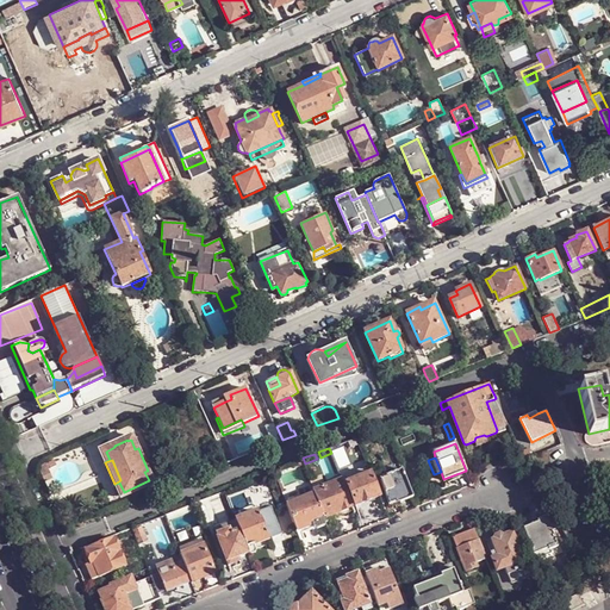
[(379,477),(390,504),(411,496),(400,468),(379,477)]
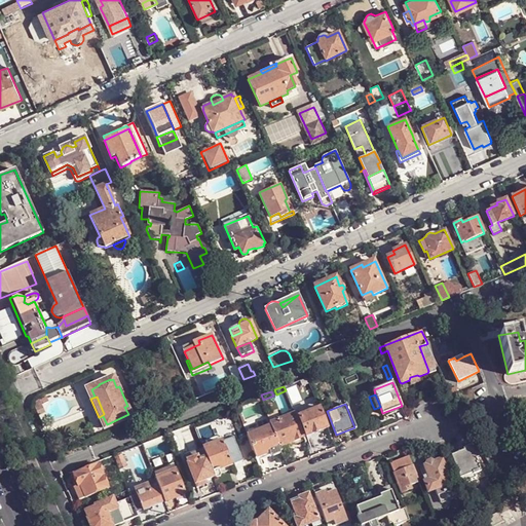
[(306,435),(327,427),(320,407),(298,415),(306,435)]
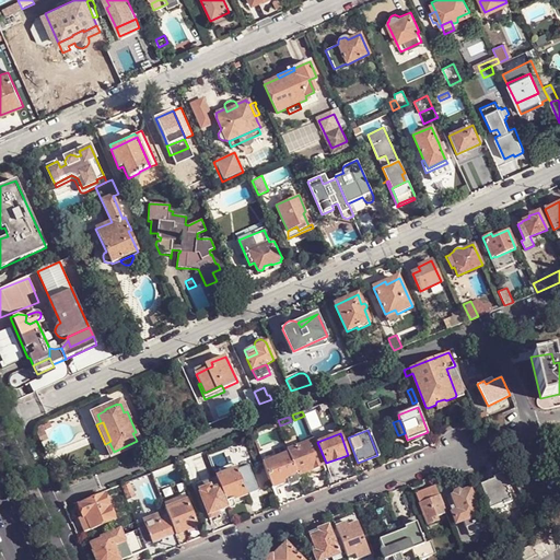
[(323,465),(313,441),(294,447),(295,450),(289,453),(298,475),(323,465)]
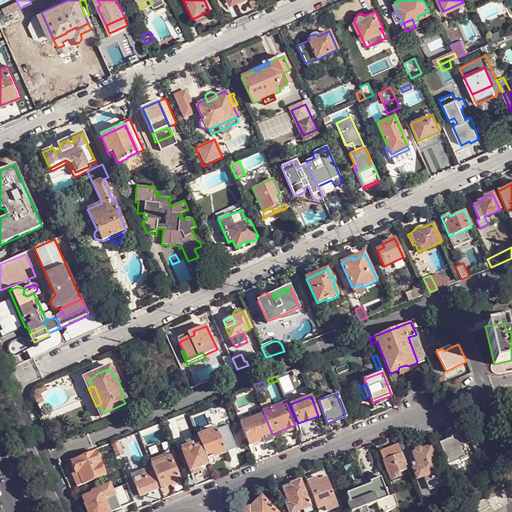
[(241,423),(249,444),(252,443),(262,439),(263,443),(274,438),(272,434),(264,414),(264,413),(241,423)]
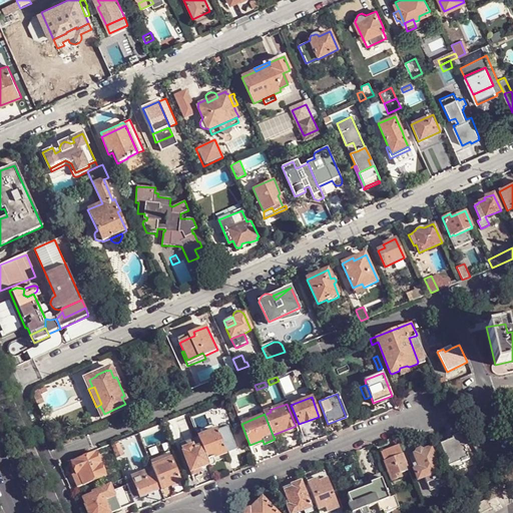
[(227,425),(197,437),(201,445),(208,465),(211,465),(214,464),(215,462),(213,457),(236,448),(227,425)]
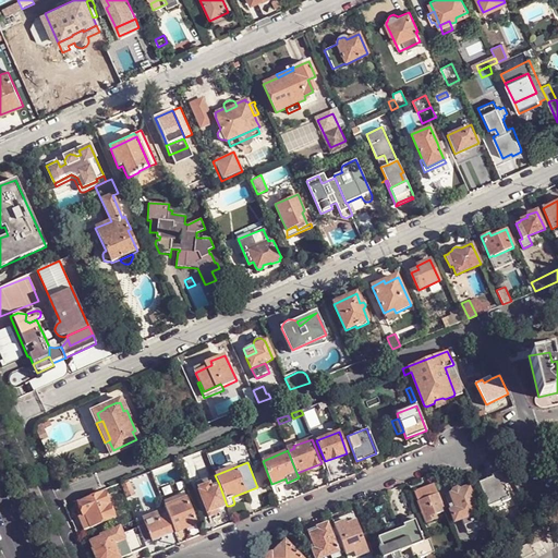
[(480,484),(489,508),(502,502),(502,504),(511,500),(506,487),(509,486),(504,472),(502,473),(501,472),(493,475),(494,476),(493,477),(493,478),(480,484)]
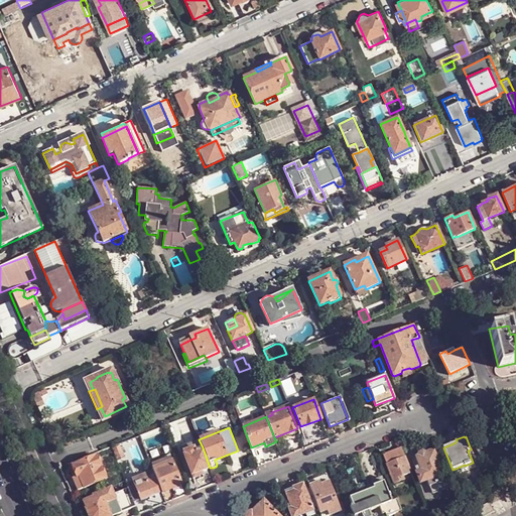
[(199,439),(181,446),(184,455),(203,447),(199,439)]
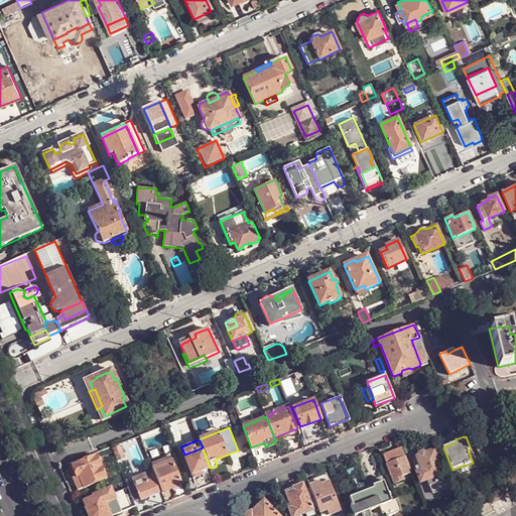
[(113,446),(118,459),(124,457),(119,444),(113,446)]
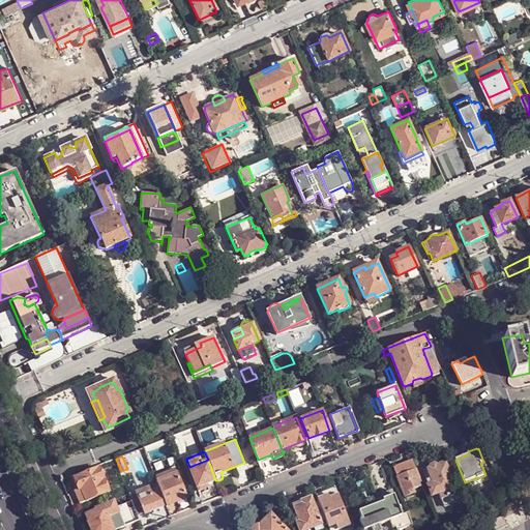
[(392,466),(405,496),(415,492),(414,489),(421,484),(411,459),(392,466)]
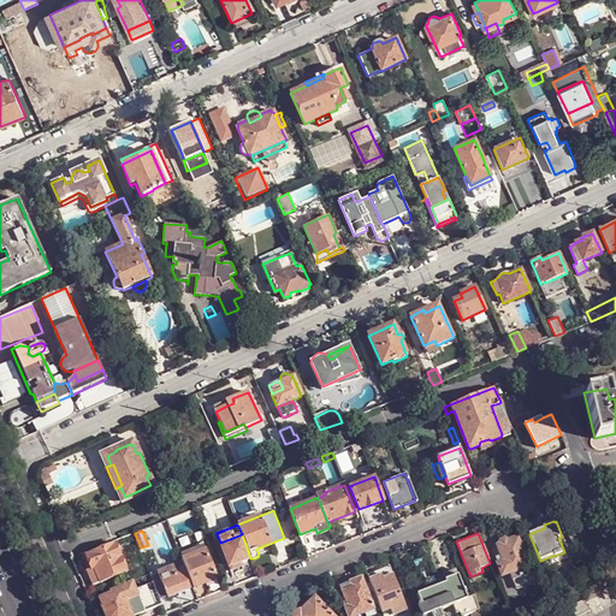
[(220,543),(230,566),(250,558),(242,534),(220,543)]
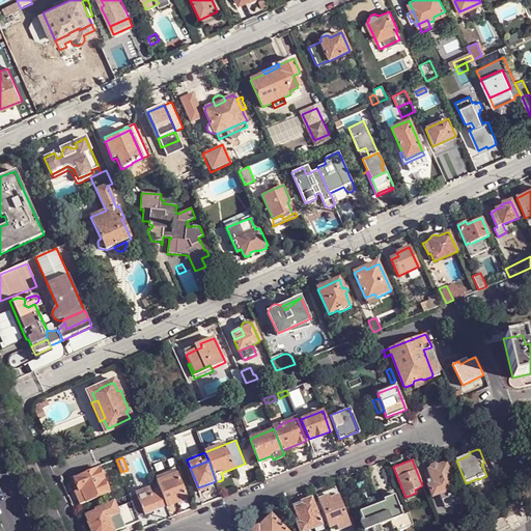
[(447,463),(428,470),(435,483),(428,485),(432,497),(439,494),(441,499),(441,500),(449,497),(458,493),(447,463)]
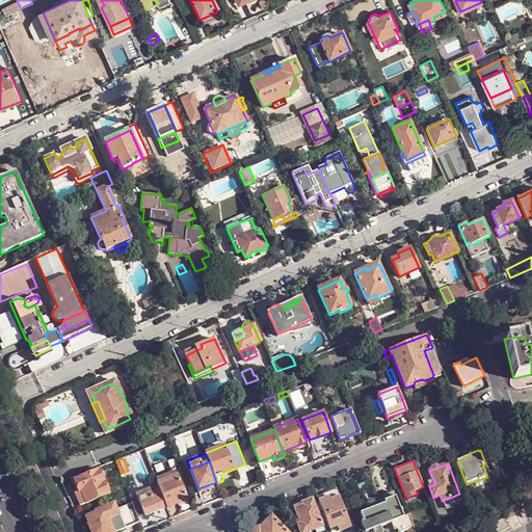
[(100,469),(75,479),(79,490),(76,493),(80,504),(109,493),(100,469)]
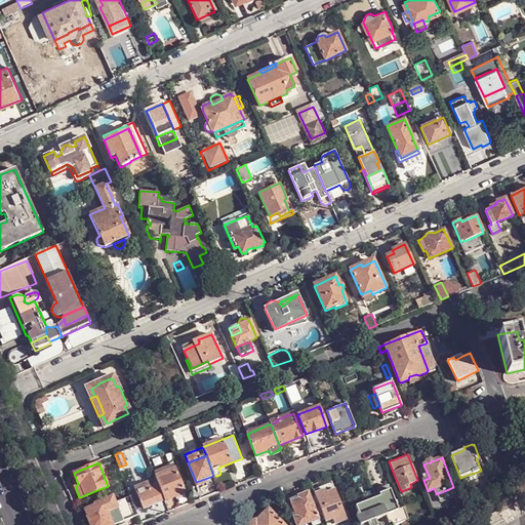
[(154,473),(155,477),(174,469),(173,465),(171,466),(158,472),(154,473)]
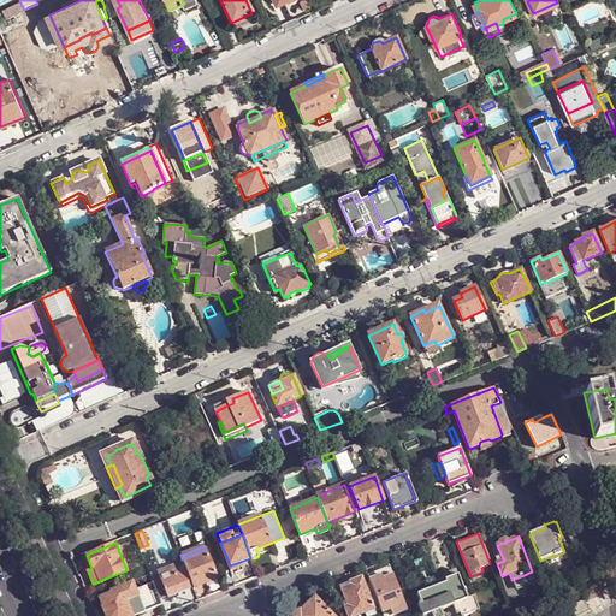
[(217,579),(205,550),(182,560),(183,561),(194,587),(194,588),(217,579)]
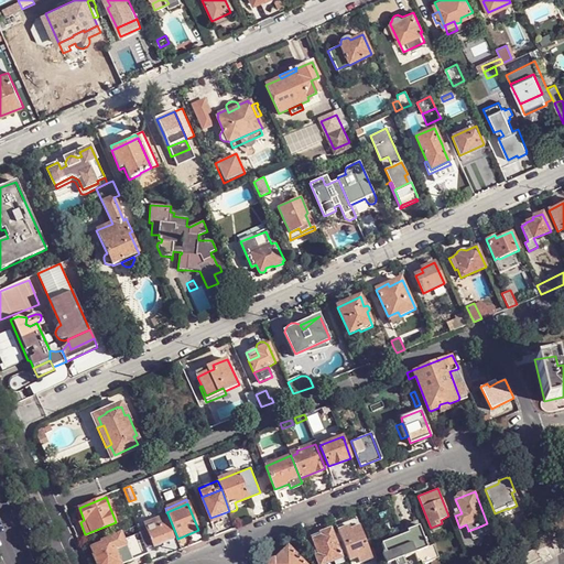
[(177,538),(167,513),(144,522),(148,529),(153,545),(154,546),(177,538)]
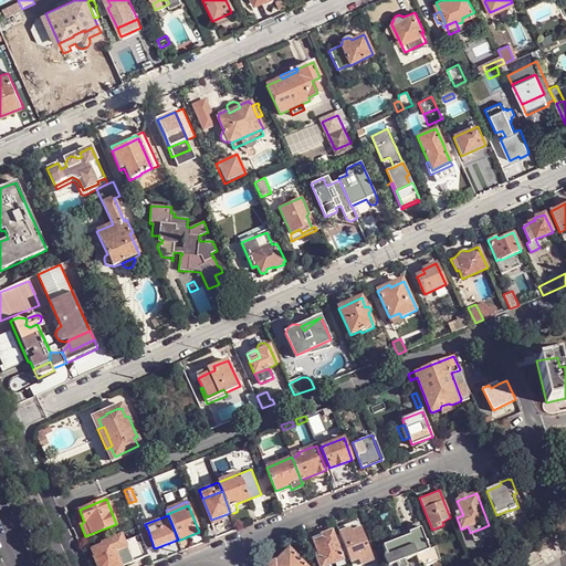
[(349,523),(353,531),(362,527),(358,520),(349,523)]
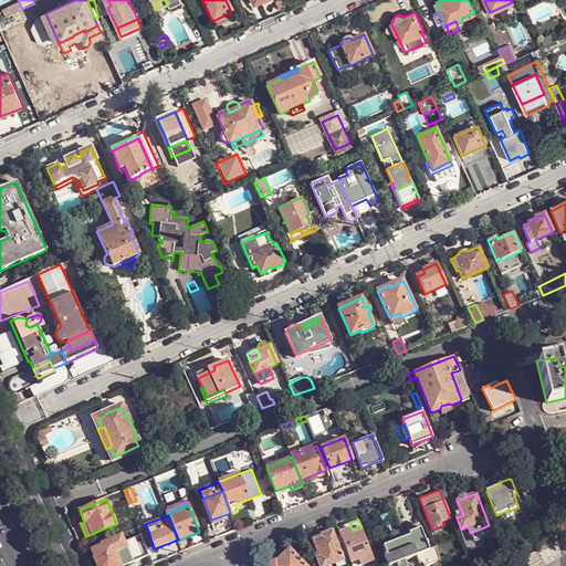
[(337,528),(352,562),(358,559),(359,562),(360,565),(374,559),(374,561),(375,561),(362,527),(353,531),(349,523),(337,528)]
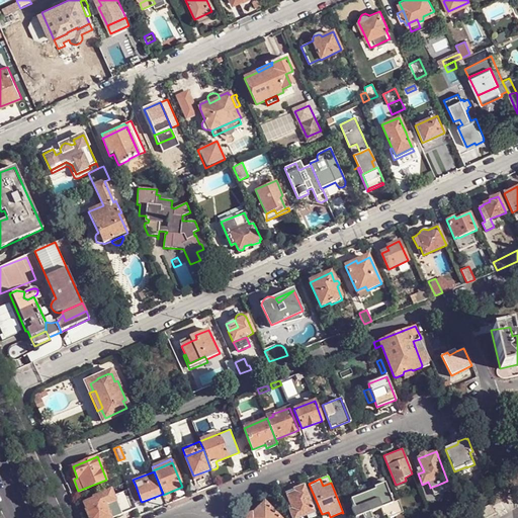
[(383,479),(372,483),(375,490),(351,499),(354,507),(351,508),(355,517),(372,517),(370,512),(381,508),(384,516),(386,515),(389,517),(397,515),(397,517),(404,517),(398,501),(393,503),(383,479)]
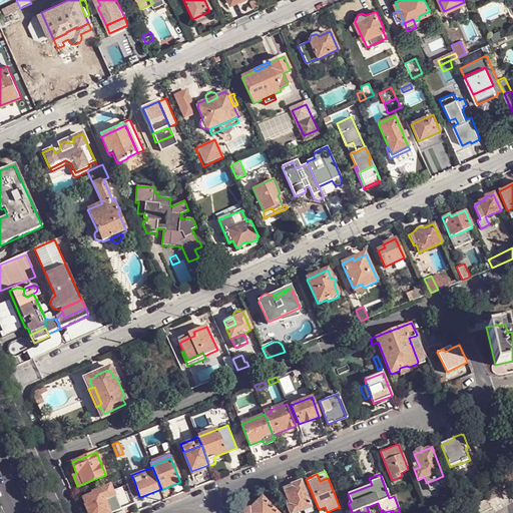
[(297,512),(312,507),(302,480),(284,488),(284,489),(288,499),(290,504),(288,505),(291,512),(297,512)]
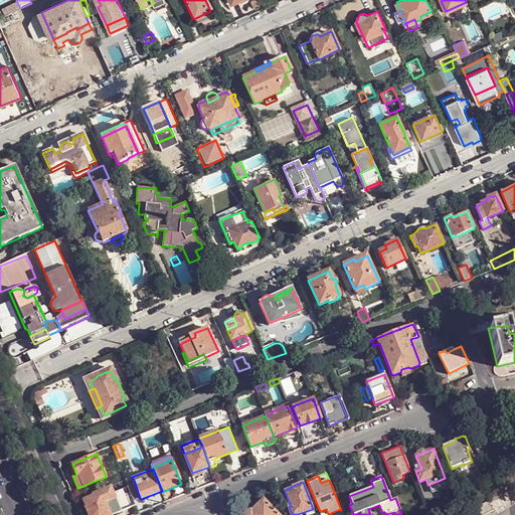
[(427,485),(427,484),(425,485),(428,493),(439,489),(436,482),(427,485)]
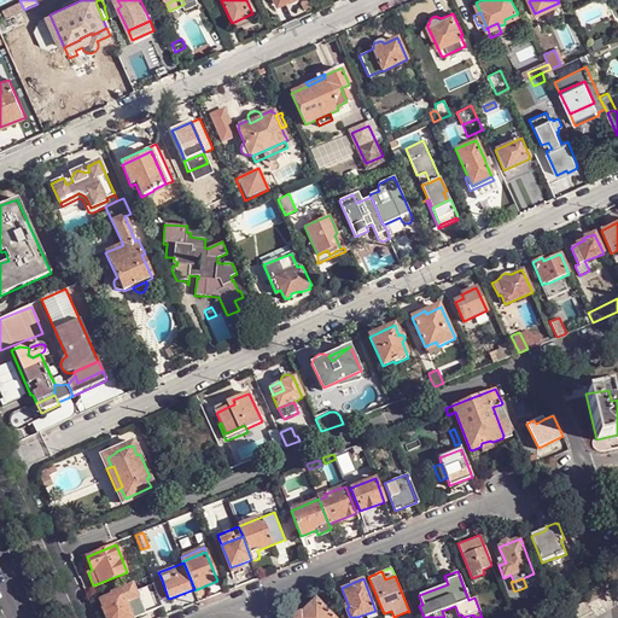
[(162,579),(152,583),(159,600),(168,598),(162,579)]
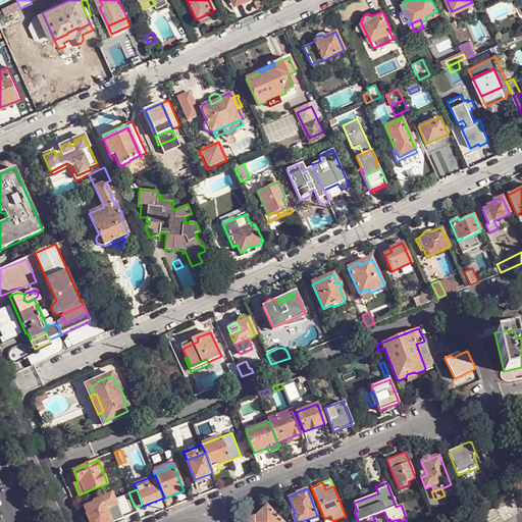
[(128,492),(115,499),(112,491),(83,503),(91,521),(110,521),(137,512),(135,507),(128,492)]
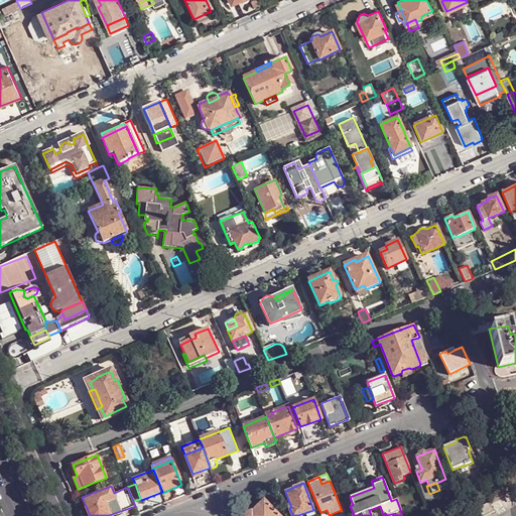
[(458,496),(428,511),(430,515),(435,515),(461,503),(458,496)]
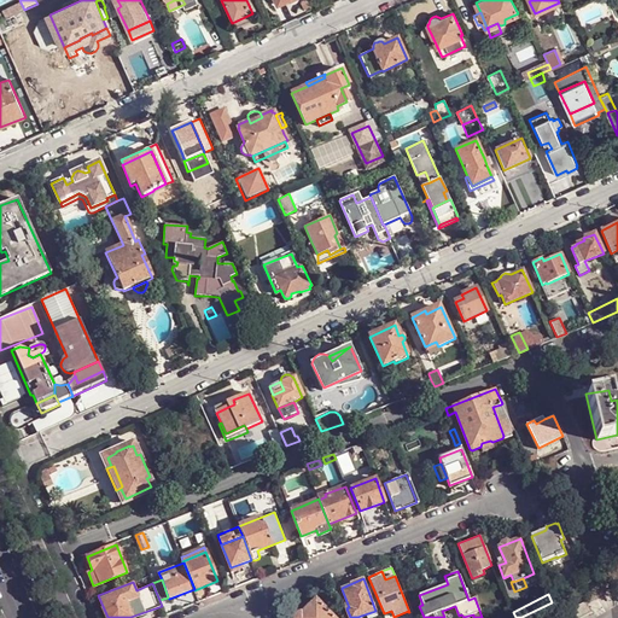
[(333,617),(316,599),(303,612),(302,612),(298,613),(295,617),(293,617),(333,617)]
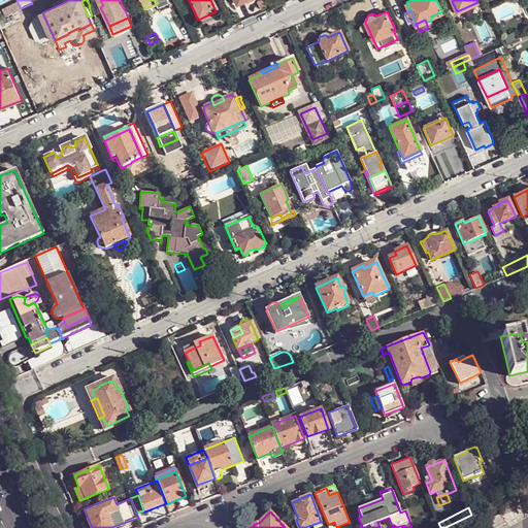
[(489,527),(494,527),(505,523),(501,515),(486,522),(489,527)]
